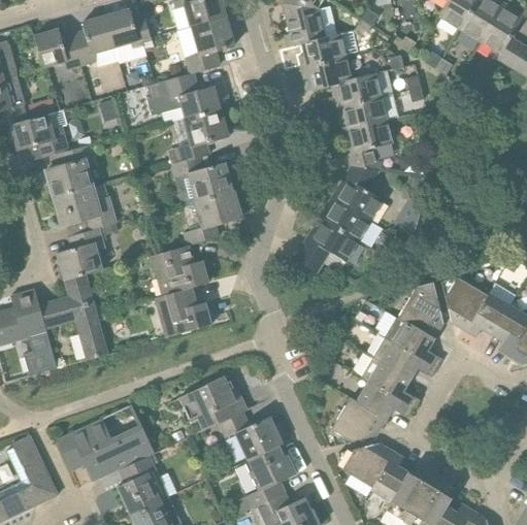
[(192,28),(227,19),(221,0),(174,0),(176,8),(184,6),(189,26),(191,26),(192,28)]
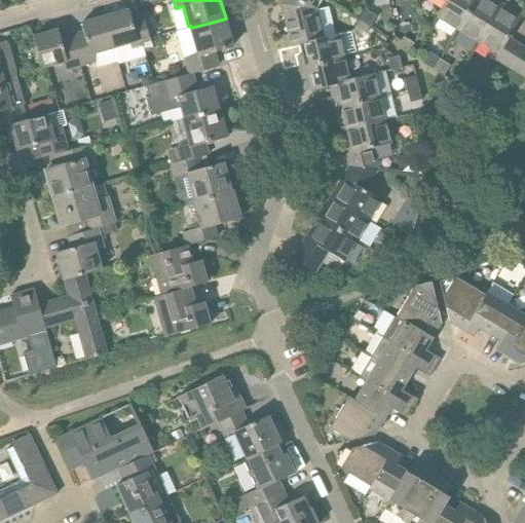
[(301,42),(325,36),(317,5),(322,0),(283,0),(282,2),(290,32),(284,33),(287,45),(301,42)]
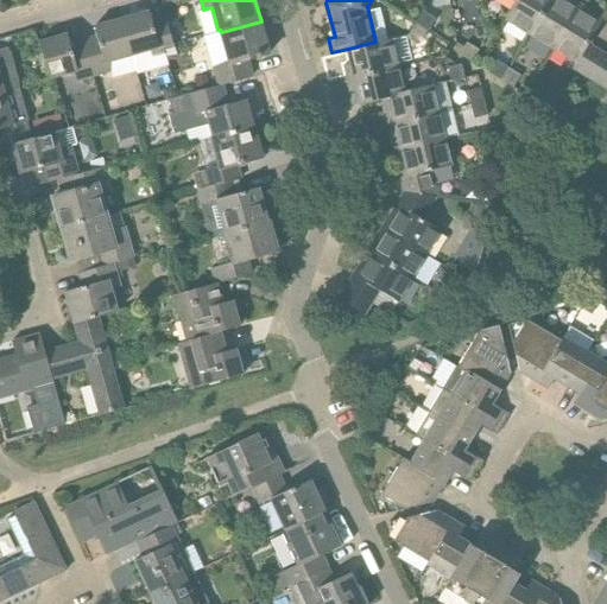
[(506,19),(530,35),(550,0),(517,0),(506,19)]
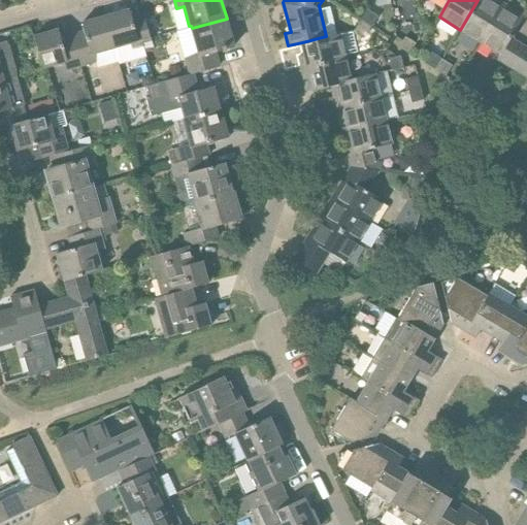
[(478,0),(460,30),(481,42),(501,6),(492,1),(492,0),(478,0)]
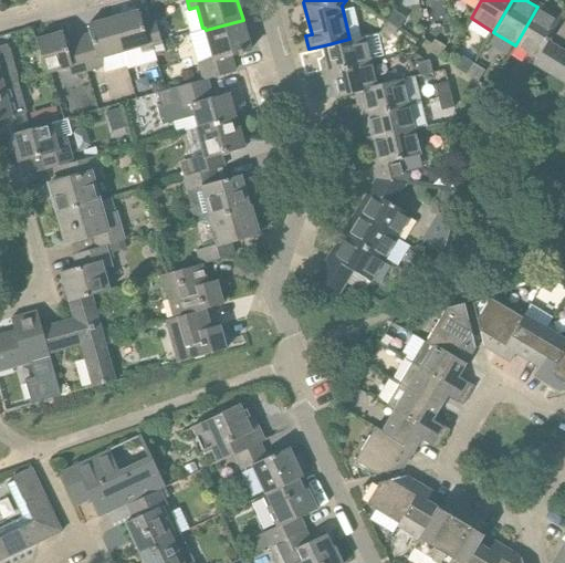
[(548,69),(562,48),(548,39),(563,16),(552,9),(548,13),(537,7),(515,45),(535,58),(533,61),(547,70),(548,69)]
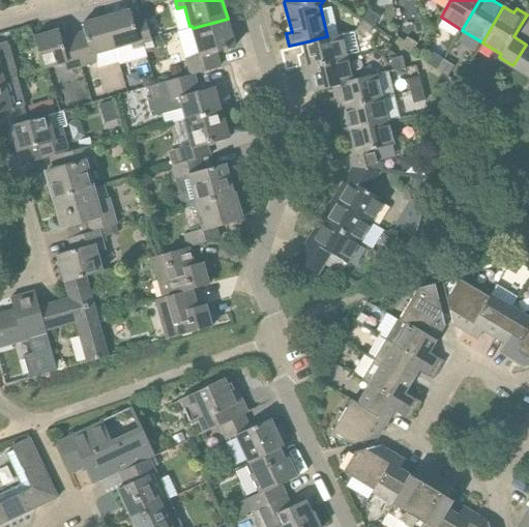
[(143,39),(152,37),(145,13),(133,17),(130,8),(107,15),(116,48),(133,42),(135,51),(145,48),(143,39)]
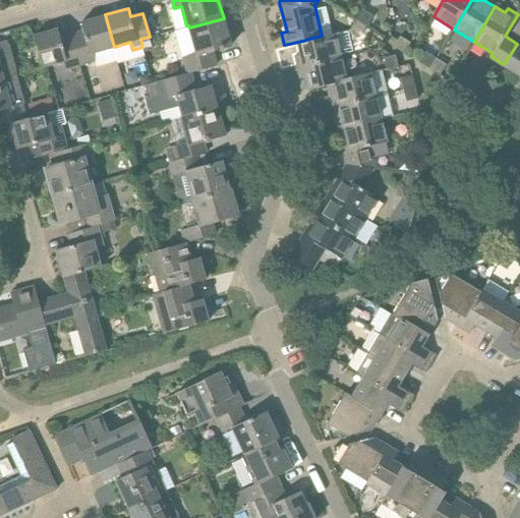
[(357,18),(367,24),(373,15),(363,8),(357,18)]
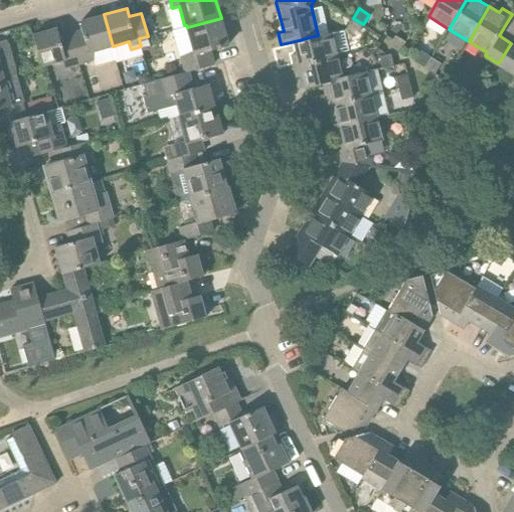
[(93,51),(113,46),(104,14),(80,21),(82,29),(71,32),(80,63),(95,59),(93,51)]
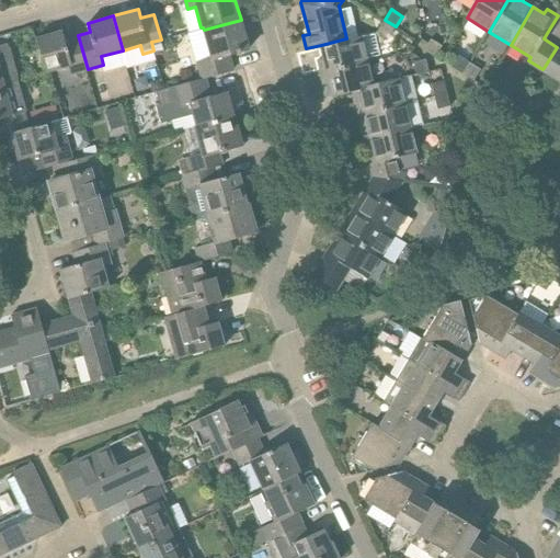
[(202,77),(206,76),(233,68),(229,54),(249,47),(241,20),(204,30),(212,57),(196,60),(202,77)]
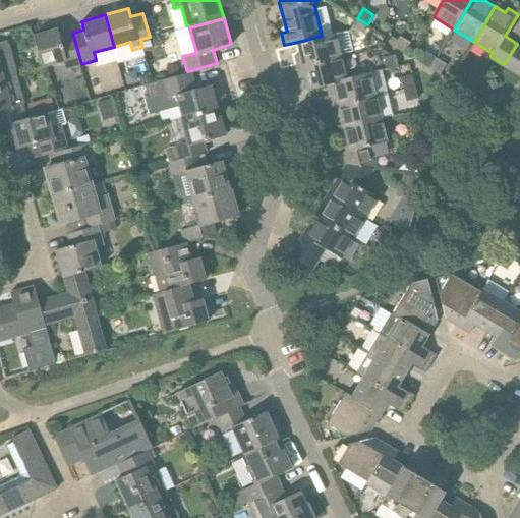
[(350,29),(361,35),(367,24),(357,18),(350,29)]
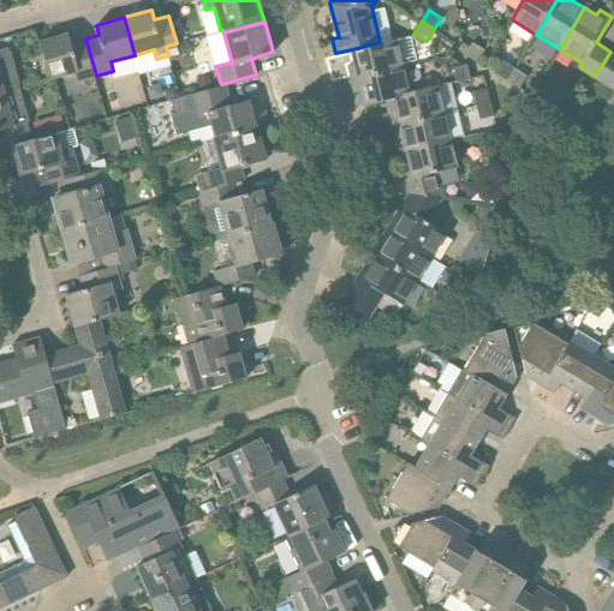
[(78,81),(96,76),(85,39),(72,43),(70,33),(41,41),(52,78),(76,72),(78,81)]
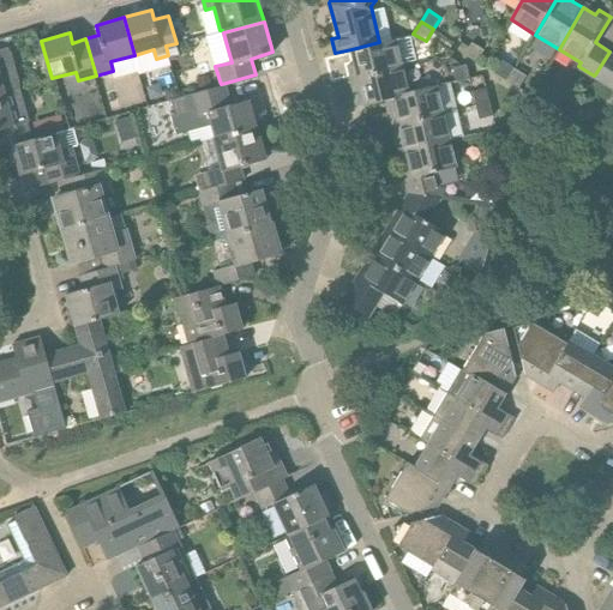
[(352,77),(403,65),(397,37),(379,42),(352,49),(354,62),(348,64),(352,77)]
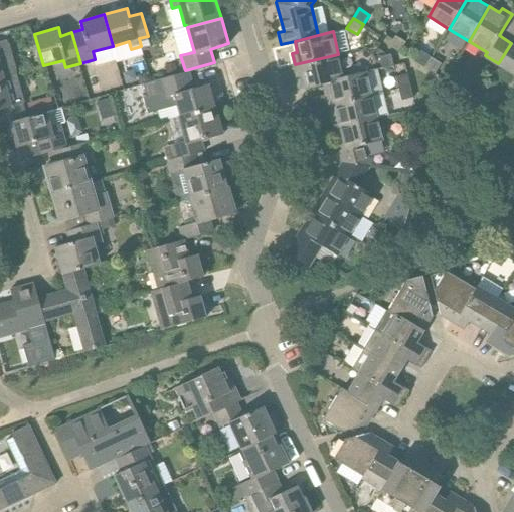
[(389,44),(399,50),(405,40),(395,34),(389,44)]
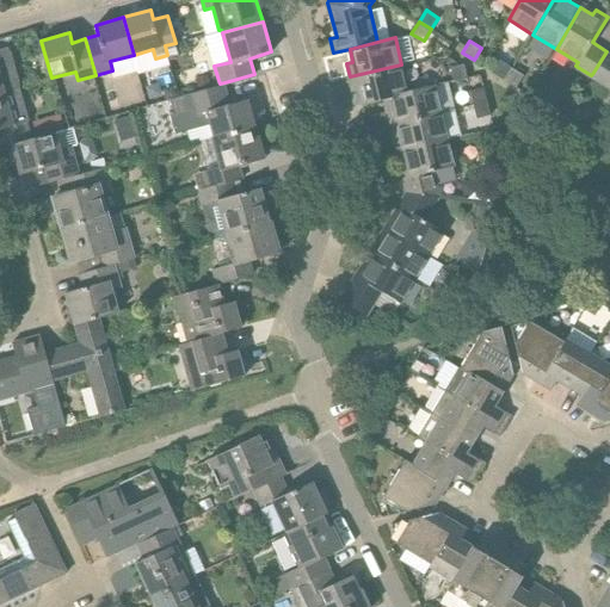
[(0,91),(19,86),(20,86),(10,45),(2,47),(0,48),(0,91)]
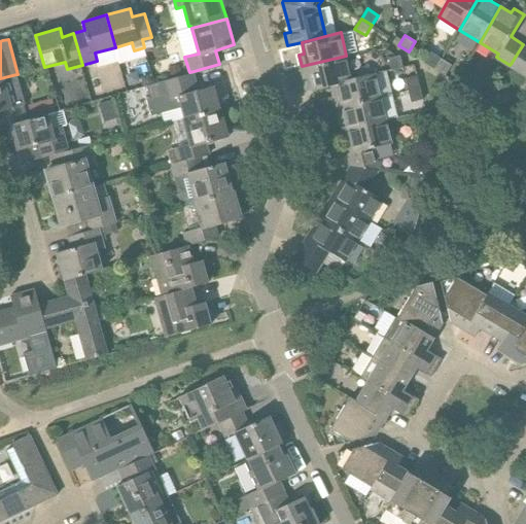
[(525,45),(523,44),(511,64),(521,70),(525,61),(525,45)]
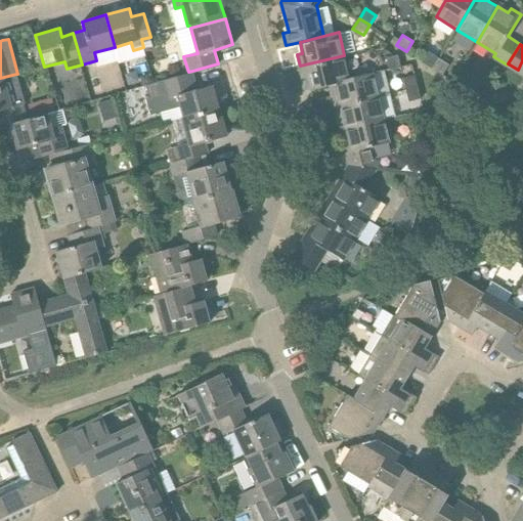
[(423,61),(434,69),(440,57),(429,50),(423,61)]
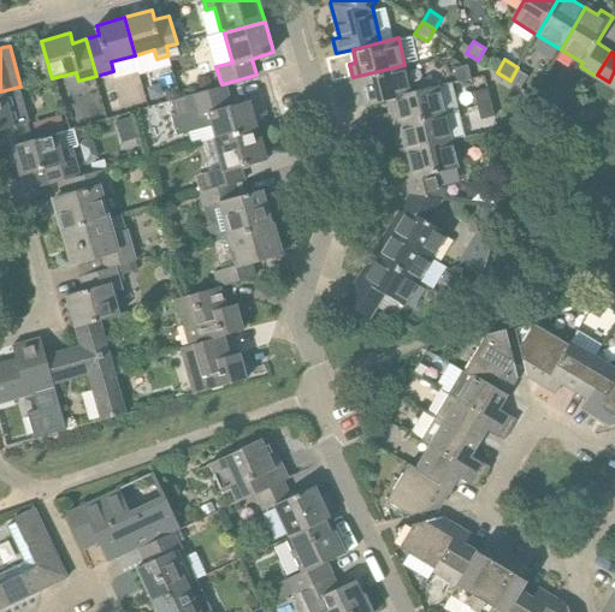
[(457,81),(472,77),(468,64),(454,66),(457,81)]
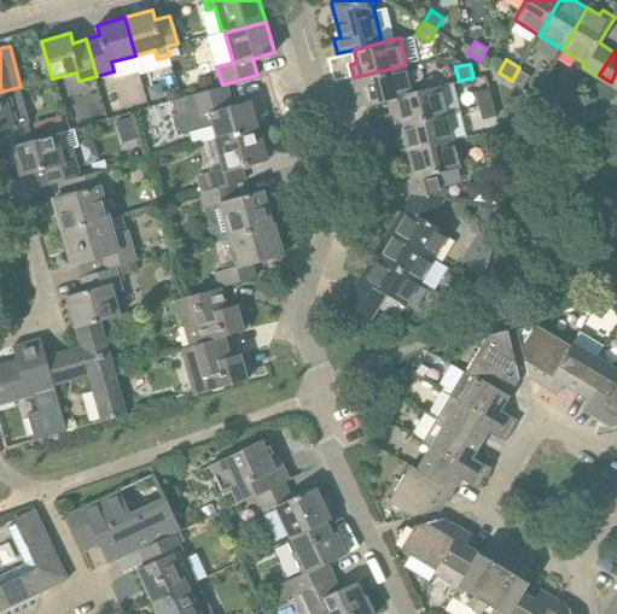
[(395,98),(412,91),(406,65),(354,77),(356,92),(364,89),(367,104),(395,98)]
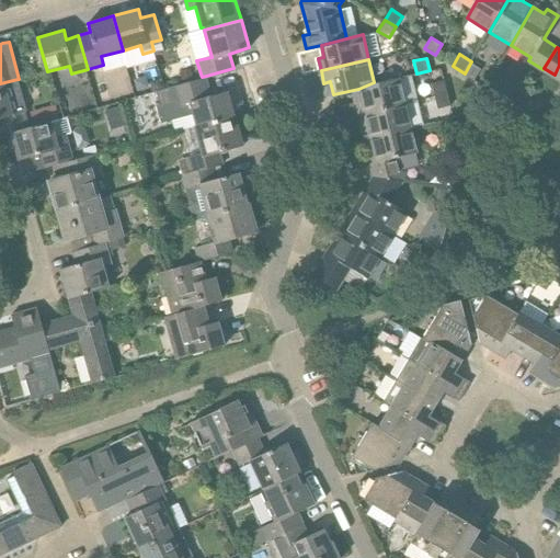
[(465,73),(475,79),(481,68),(471,61),(465,73)]
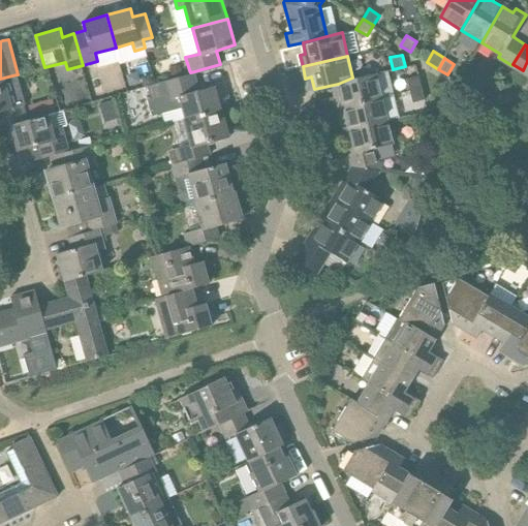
[(338,106),(383,95),(382,95),(395,92),(390,69),(352,78),(338,84),(340,94),(335,95),(338,106)]
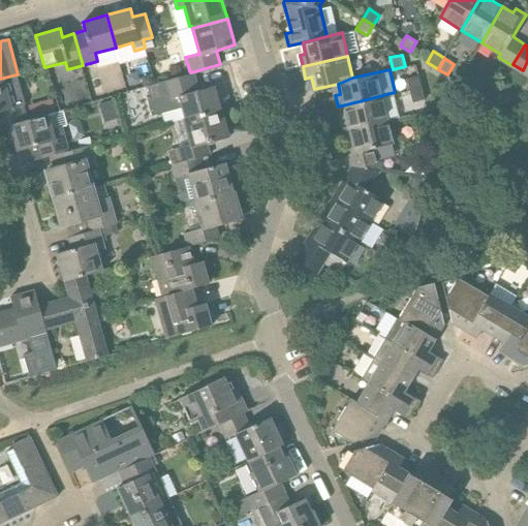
[(185,117),(220,107),(214,85),(199,89),(194,71),(190,72),(163,80),(150,84),(154,97),(151,98),(155,114),(182,106),(185,117)]
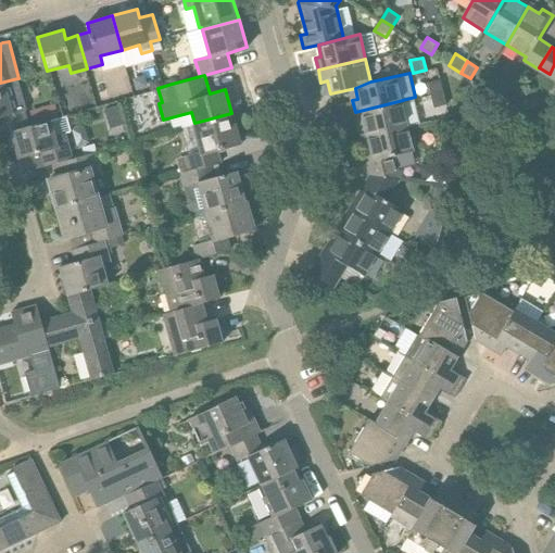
[(0,133),(12,130),(28,125),(24,109),(26,109),(17,78),(0,83),(0,133)]
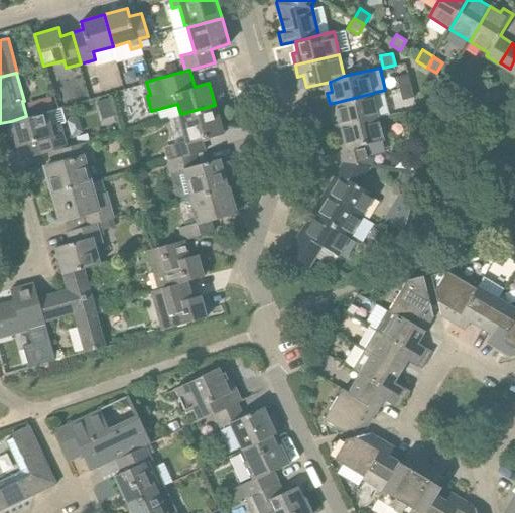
[(400,88),(412,85),(409,73),(397,76),(400,88)]
